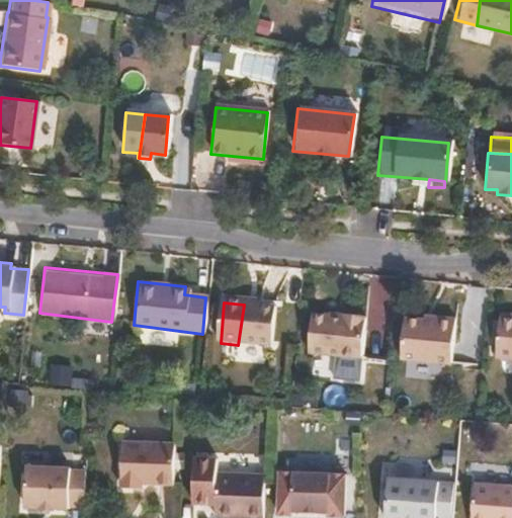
[(244,305),(238,345),(272,348),(275,311),(252,309),(251,306),(244,305)]
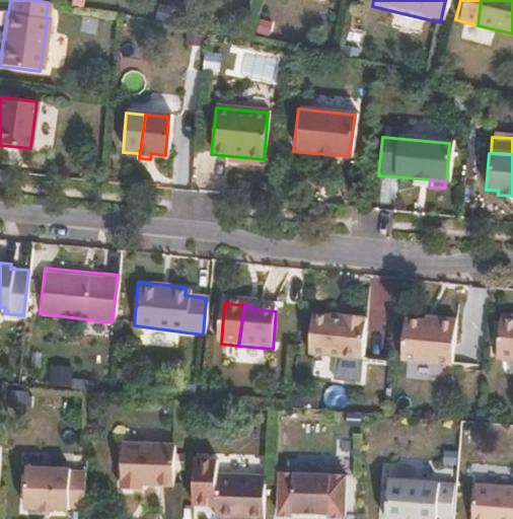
[(342,316),(310,312),(307,351),(361,356),(364,315),(342,313),(342,316)]
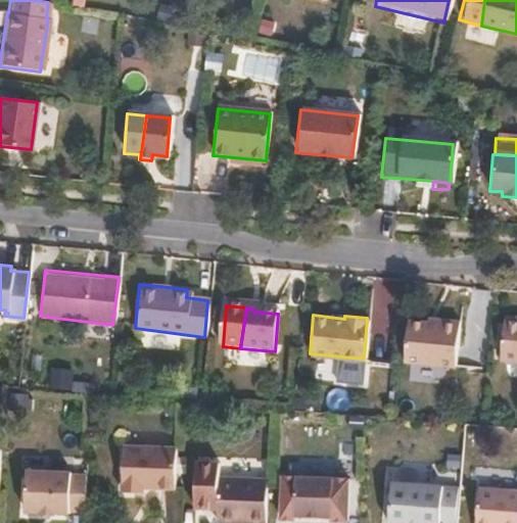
[(499,364),(516,365),(516,321),(500,320),(499,364)]
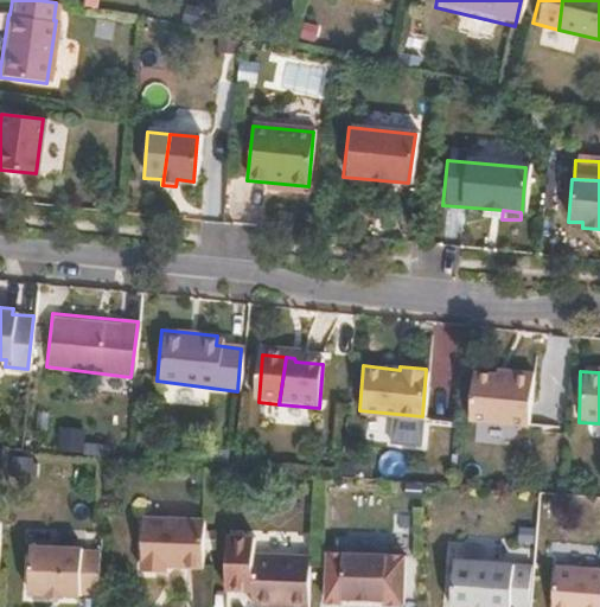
[(466,422),(504,426),(511,374),(508,374),(506,379),(471,376),(466,422)]
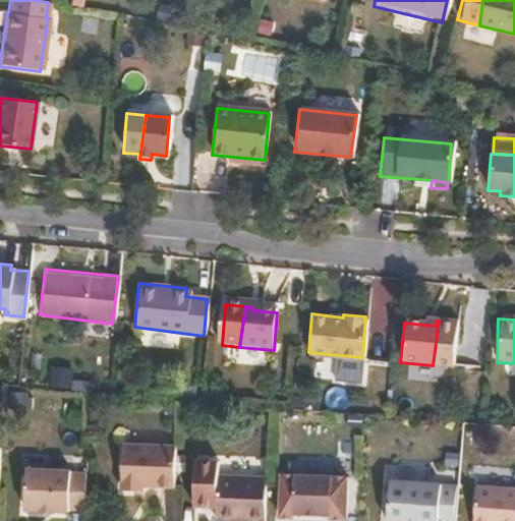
[(439,321),(433,365),(449,366),(454,322),(439,321)]
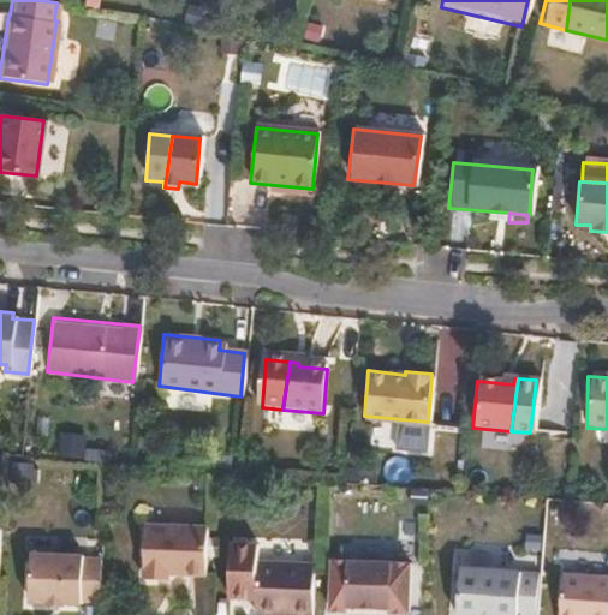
[(55,455),(83,455),(83,431),(55,433),(55,455)]
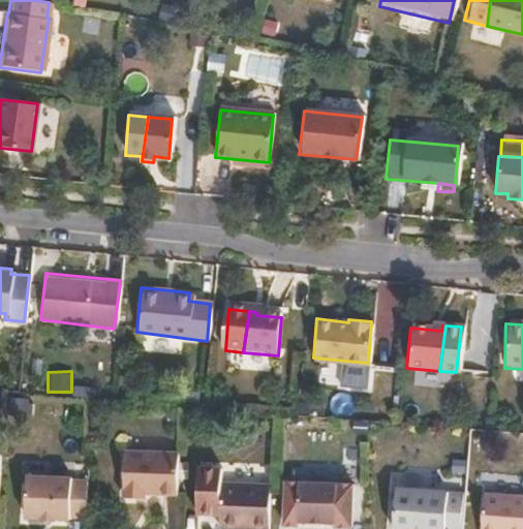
[(5,413),(23,414),(23,398),(6,397),(5,413)]
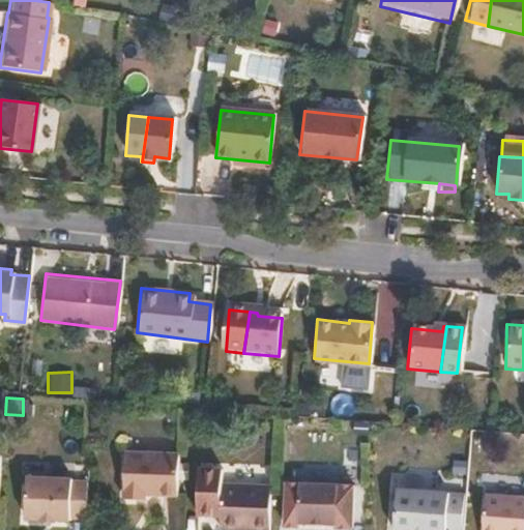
[(176,461),(176,452),(124,450),(122,497),(143,497),(144,493),(175,494),(176,461)]
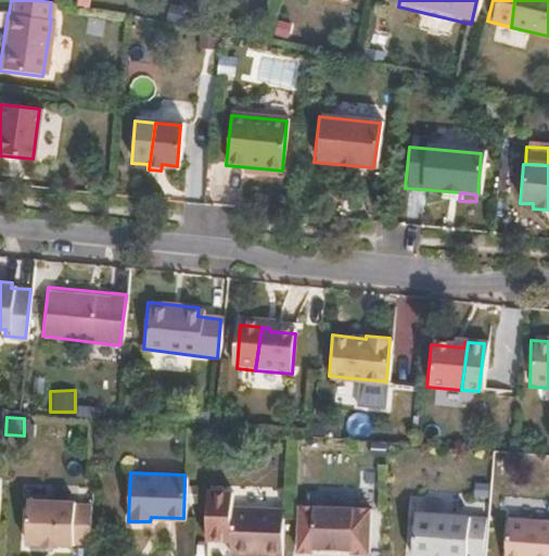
[(183,518),(182,530),(204,530),(205,492),(205,483),(184,483),(183,518)]
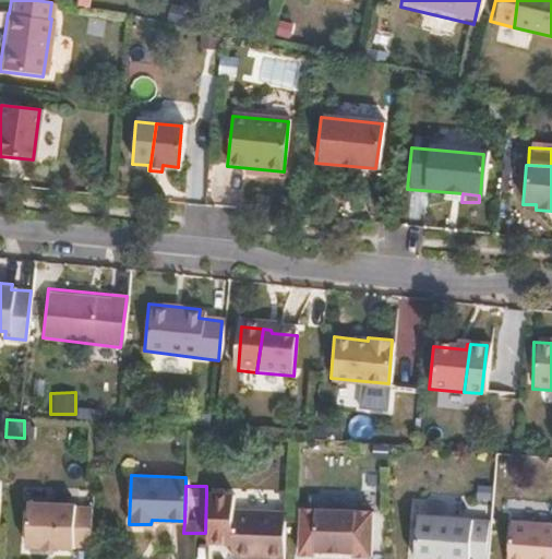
[(228,558),(231,558),(238,511),(230,510),(230,495),(206,495),(205,533),(204,546),(228,546),(228,558)]
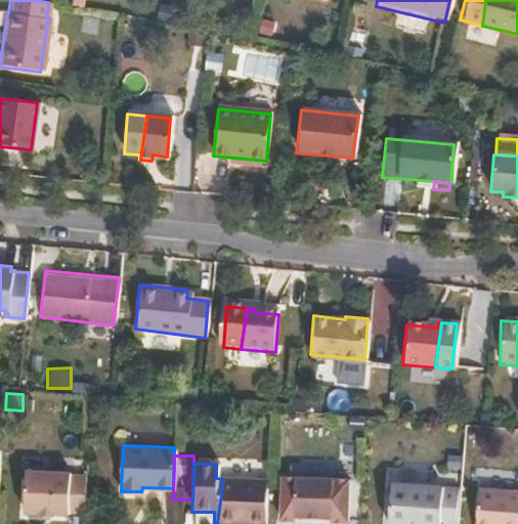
[(67,510),(83,511),(84,475),(68,474),(68,470),(22,468),(20,511),(35,512),(35,516),(52,517),(53,512),(67,513),(67,510)]
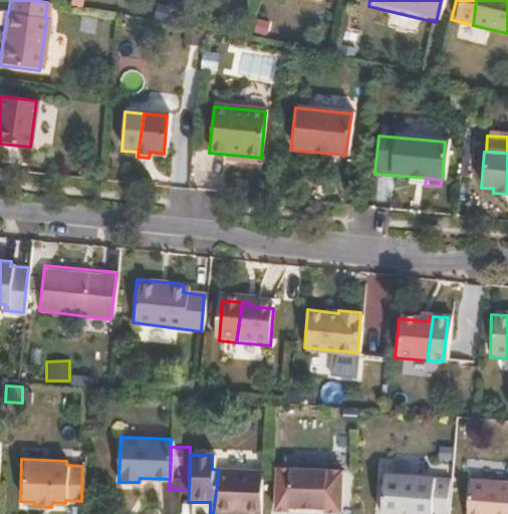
[(322,513),(341,513),(343,479),(325,478),(326,472),(273,469),(271,510),(286,511),(286,506),(322,508),(322,513)]
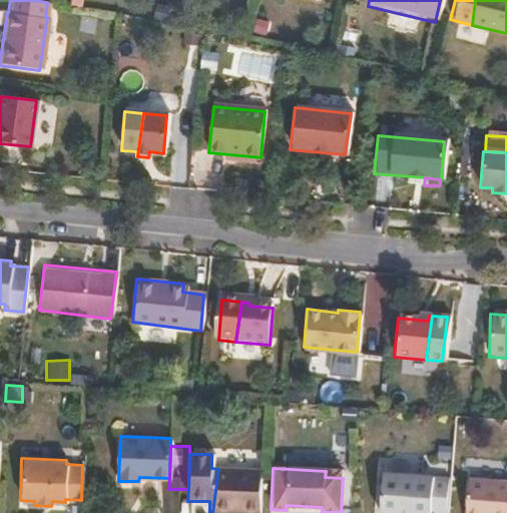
[(218,469),(212,512),(257,512),(259,471),(218,469)]
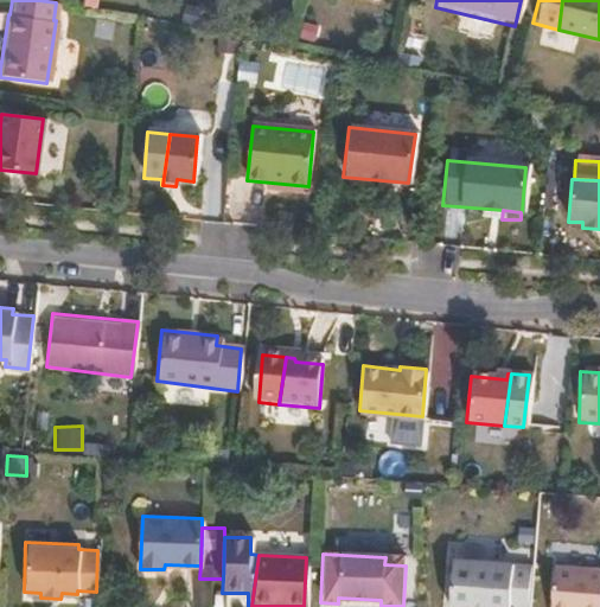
[(478,606),(484,562),(451,560),(447,606),(478,606)]
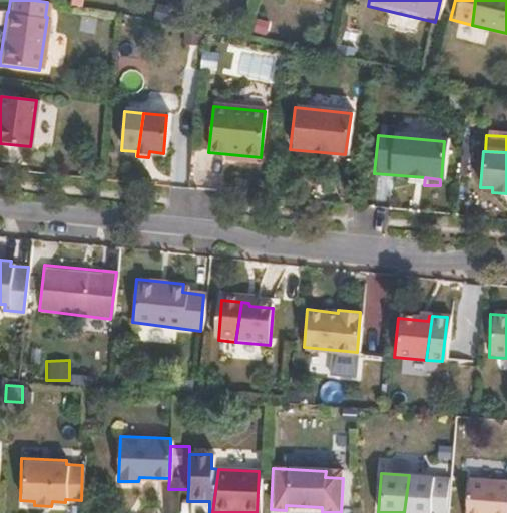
[(409,475),(404,512),(443,512),(447,478),(409,475)]
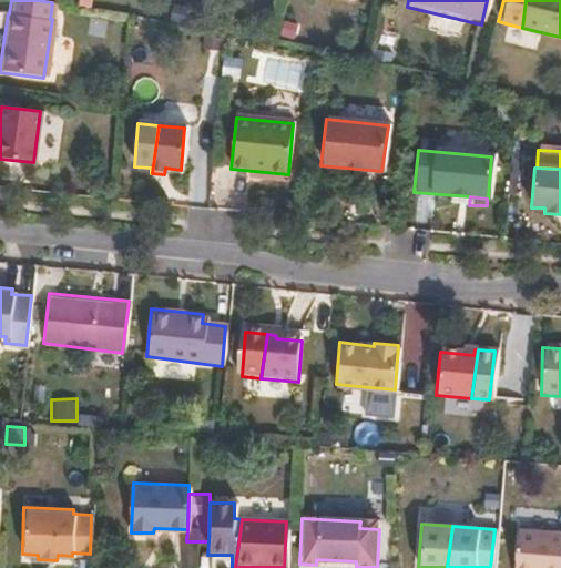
[(508,567),(560,567),(560,536),(560,537),(560,533),(512,527),(508,567)]
